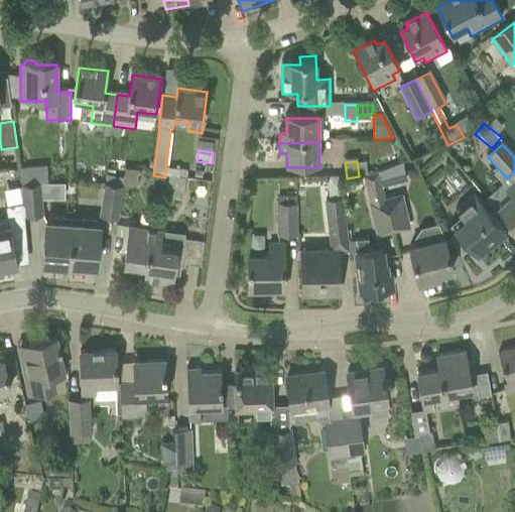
[(382,187),(407,181),(403,165),(379,174),(382,187)]
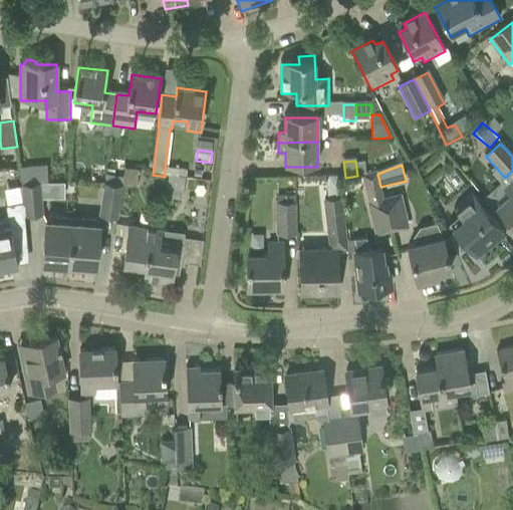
[(165,177),(168,177),(178,178),(185,179),(186,171),(166,169),(165,169),(165,172),(165,177)]
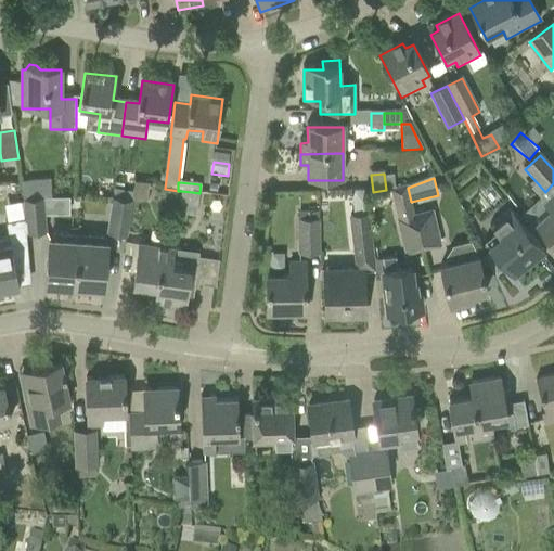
[(37,184),(23,186),(25,202),(39,201),(37,184)]
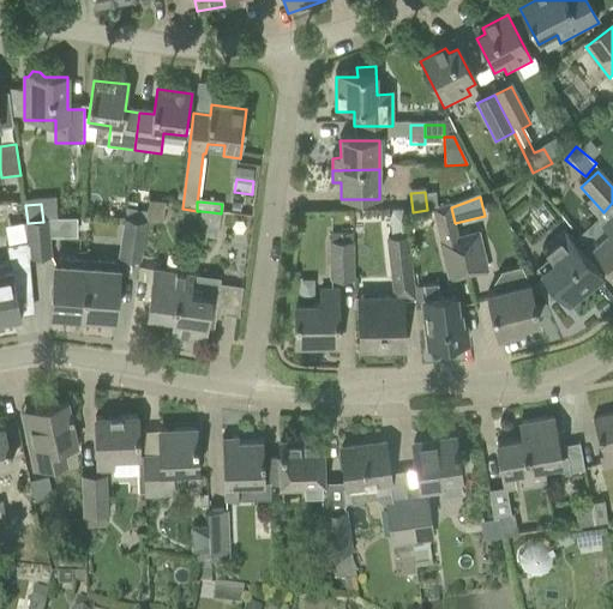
[(150,204),(146,223),(162,225),(164,206),(150,204)]
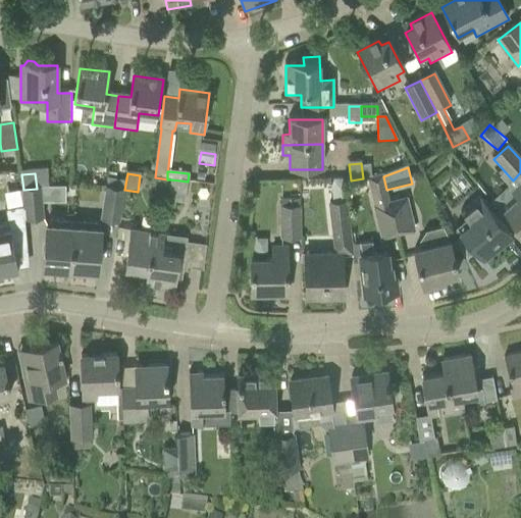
[(459,202),(473,191),(462,176),(448,188),(459,202)]
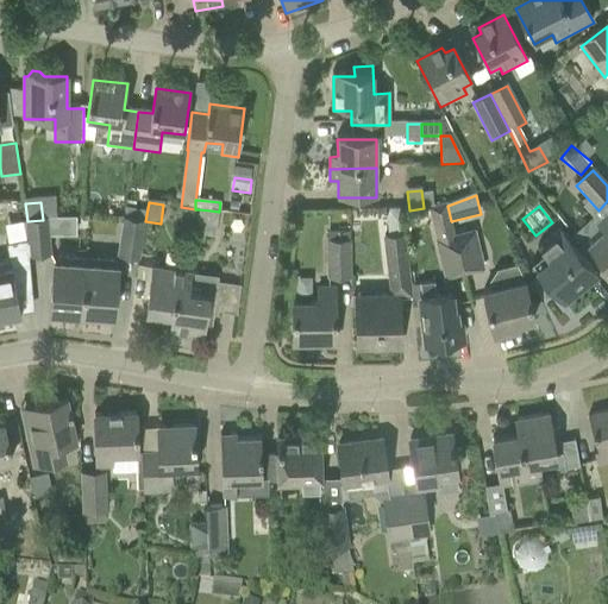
[(196,238),(217,240),(219,212),(211,211),(199,209),(196,238)]
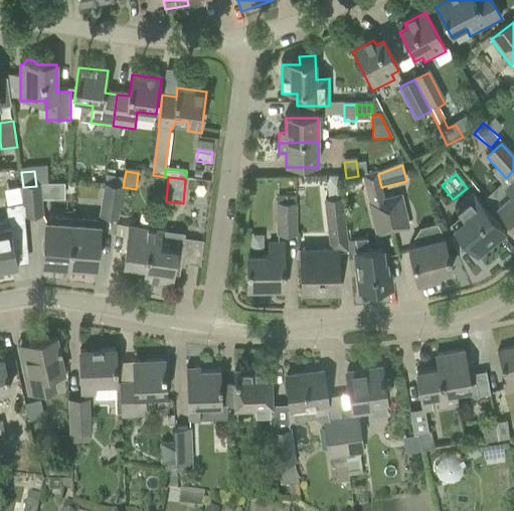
[(498,209),(513,226),(513,183),(506,191),(511,197),(498,209)]
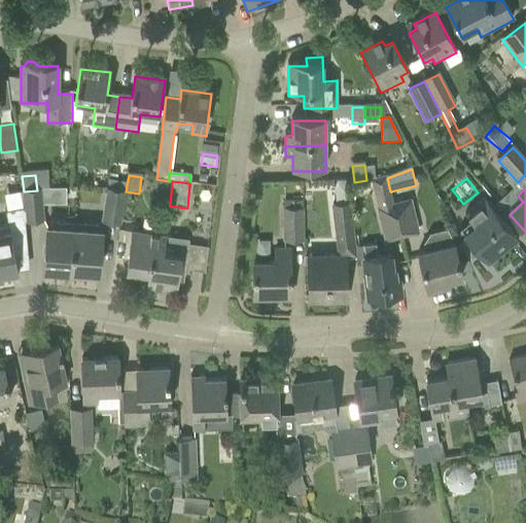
[(311,189),(303,190),(303,207),(311,207),(311,189)]
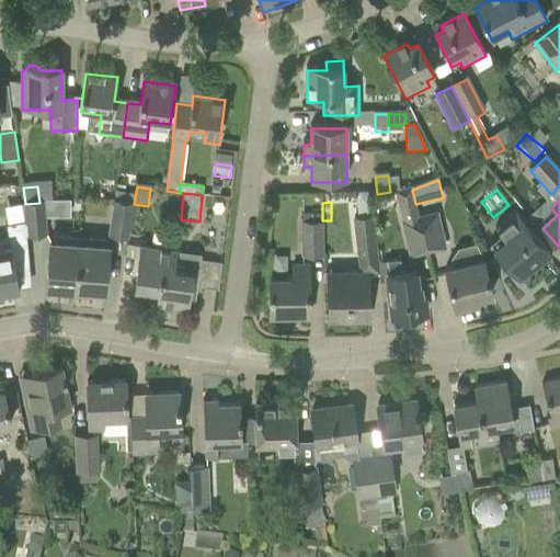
[(26,224),(25,224),(27,238),(46,237),(43,203),(40,203),(25,204),(26,224)]
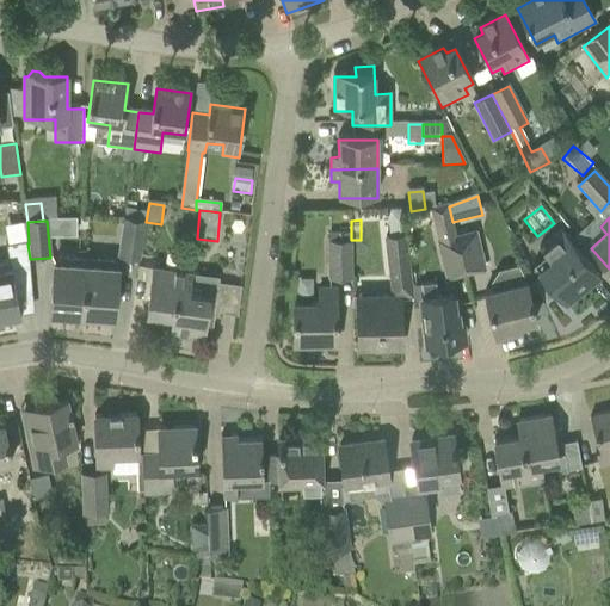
[(118,259),(139,261),(145,223),(124,221),(118,259)]
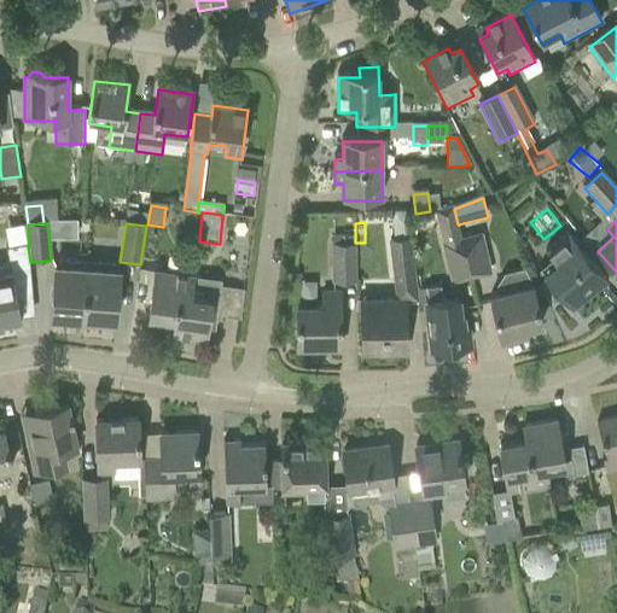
[(572,313),(609,285),(569,235),(546,255),(552,262),(540,272),(572,313)]
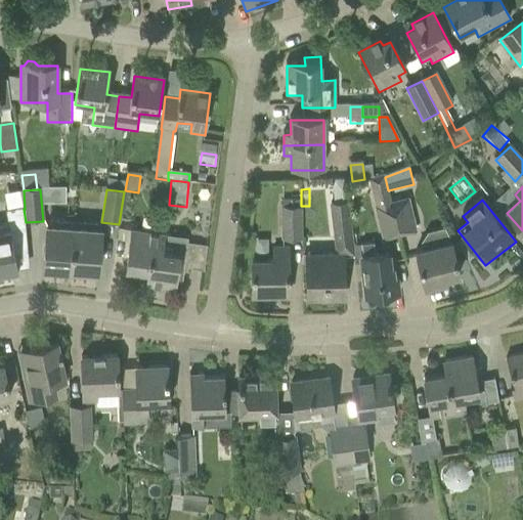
[(407,202),(391,206),(399,237),(415,234),(407,202)]
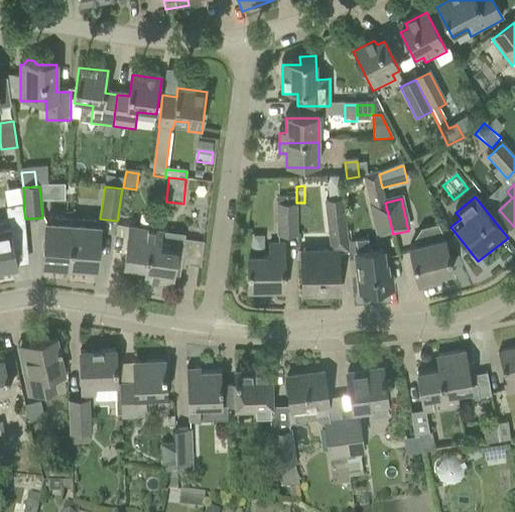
[(326,204),(330,239),(346,237),(342,202),(326,204)]
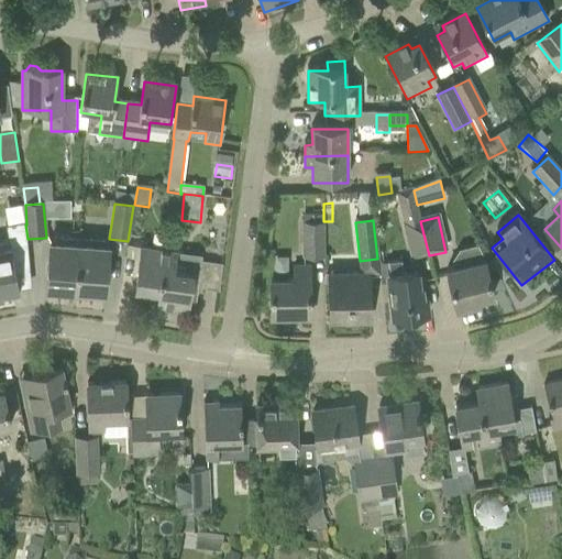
[(429,255),(420,221),(404,226),(412,260),(429,255)]
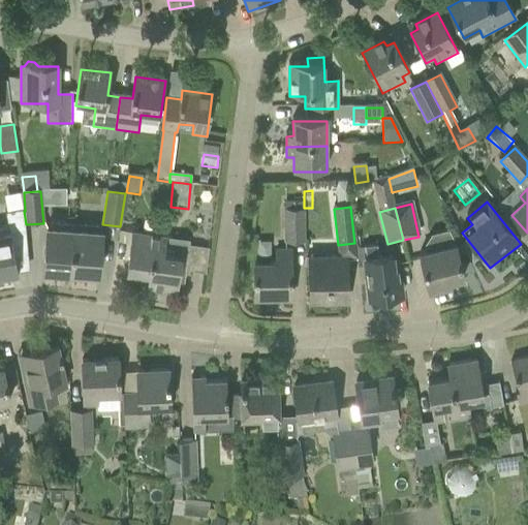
[(26,224),(24,211),(5,214),(8,229),(0,230),(0,282),(9,281),(8,277),(19,275),(14,256),(28,254),(25,224),(26,224)]
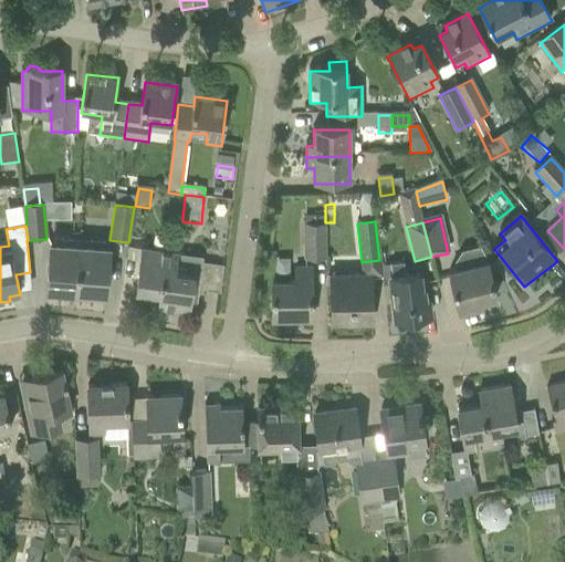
[(305,227),(305,261),(325,261),(325,227),(305,227)]
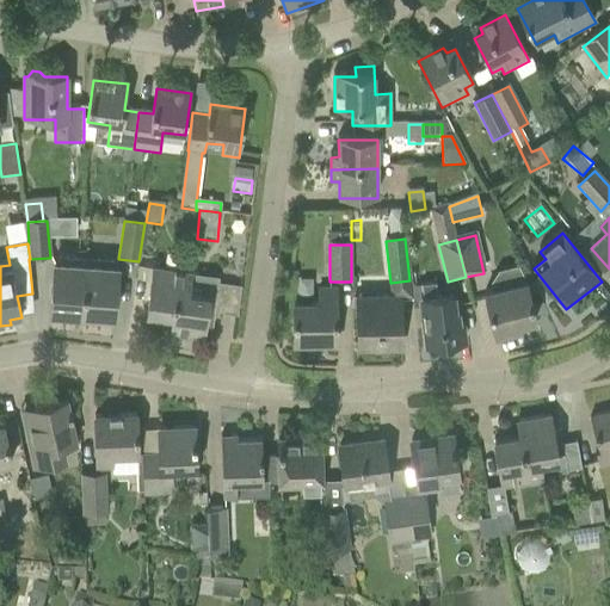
[(79,319),(82,319),(86,266),(75,266),(75,263),(60,261),(60,266),(55,265),(50,316),(65,317),(63,322),(78,322),(79,319)]
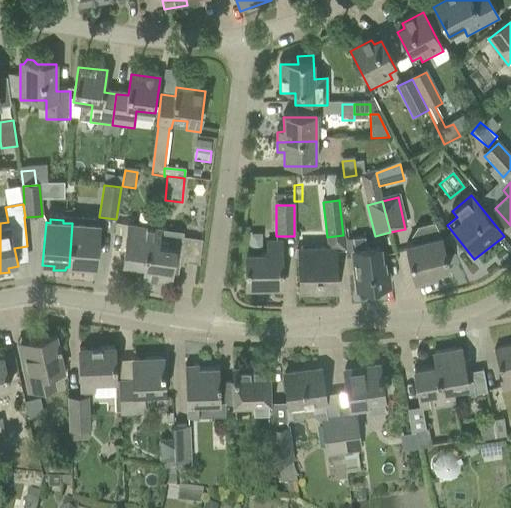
[(72,223),(69,267),(72,267),(72,271),(84,272),(84,268),(96,269),(99,226),(95,226),(95,222),(82,221),(82,224),(73,223),(73,219),(72,219),(72,223)]
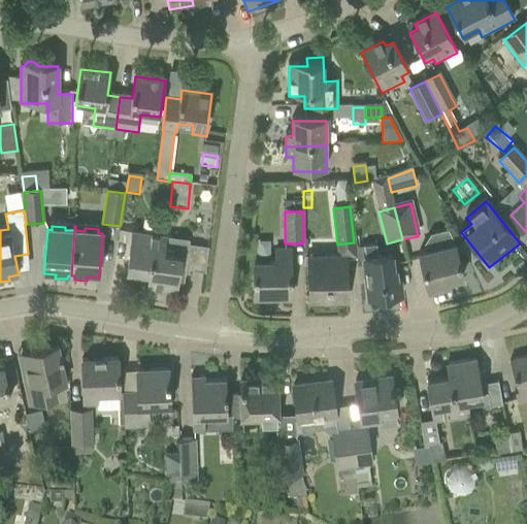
[(166,259),(169,237),(132,232),(127,273),(149,276),(152,257),(166,259)]
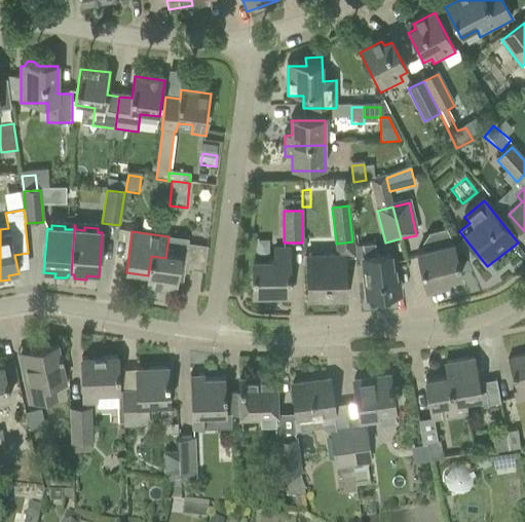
[(447,283),(461,278),(456,259),(454,246),(417,254),(422,272),(426,293),(448,288),(447,283)]
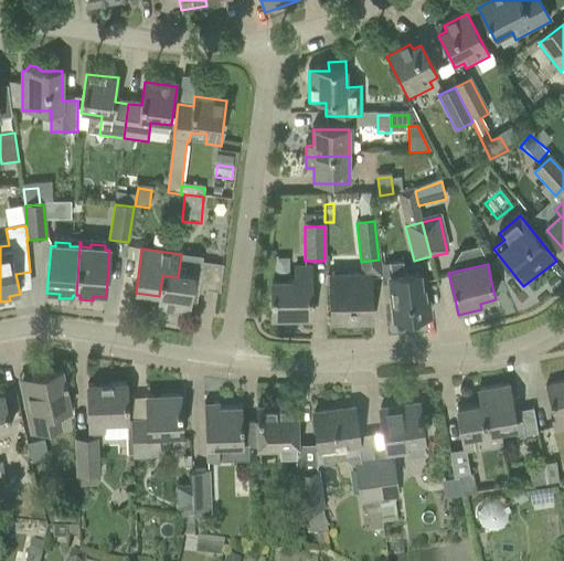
[(390,266),(391,279),(390,279),(393,300),(395,323),(429,318),(427,302),(422,303),(418,276),(404,277),(403,265),(390,266)]
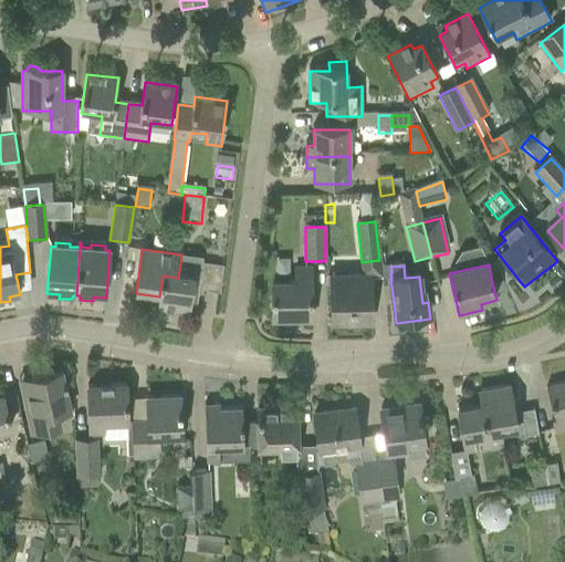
[(295,284),(294,284),(272,285),(272,322),(312,322),(312,300),(311,271),(295,271),(295,284)]
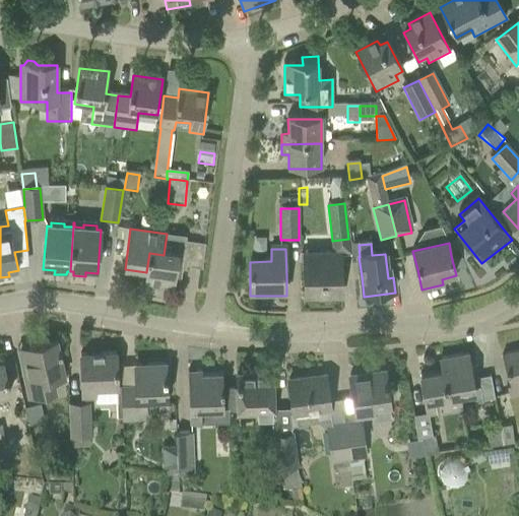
[(181,280),(184,261),(177,260),(178,257),(164,255),(149,253),(146,272),(145,284),(173,288),(175,279),(181,280)]
